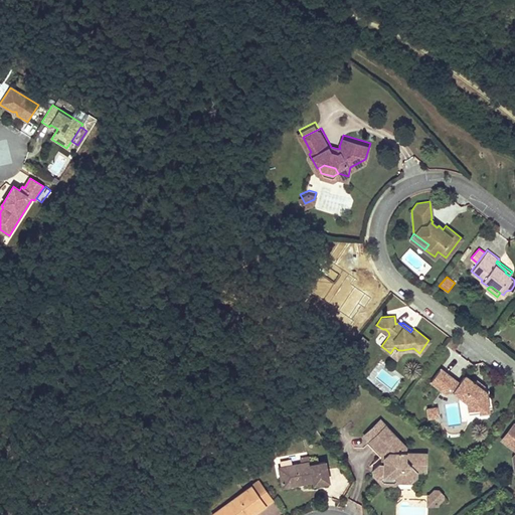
[(402,350),(398,350),(394,347),(390,353),(396,357),(402,350)]
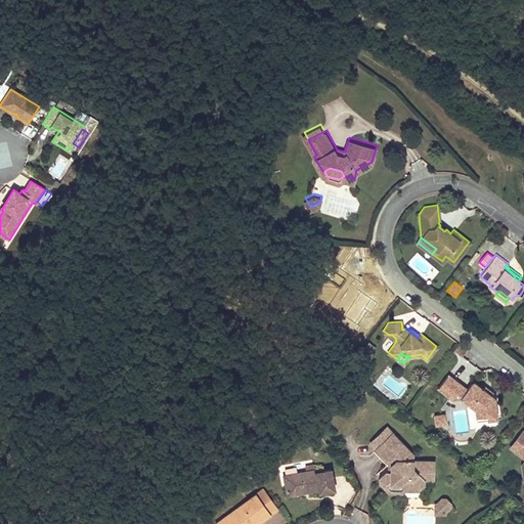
[(461,383),(448,373),(437,387),(450,397),(461,383)]
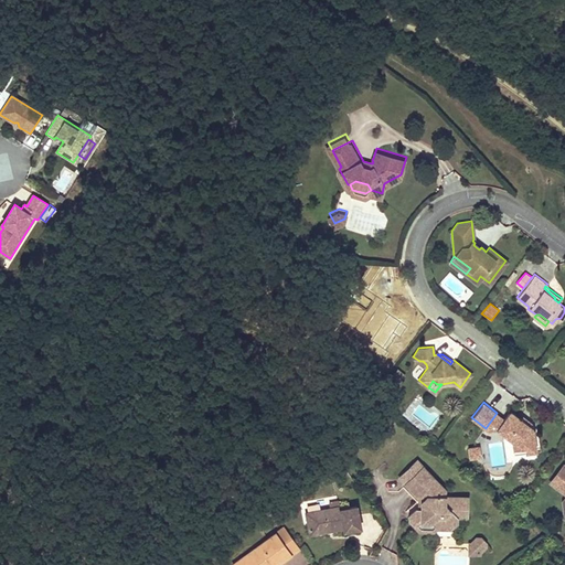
[(520,417),(510,409),(503,418),(496,428),(511,440),(512,448),(525,446),(524,444),(535,443),(533,427),(529,424),(526,423),(524,425),(520,422),(522,419),(520,417)]
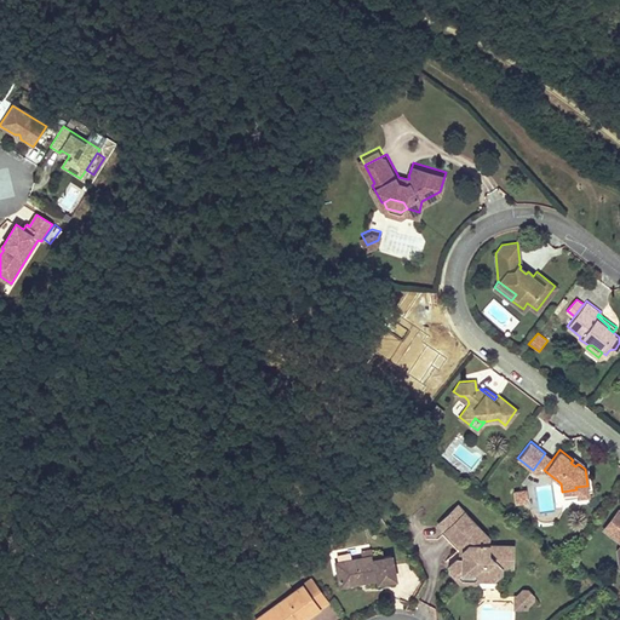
[(534,471),(544,470),(552,459),(545,453),(533,470),(534,471)]
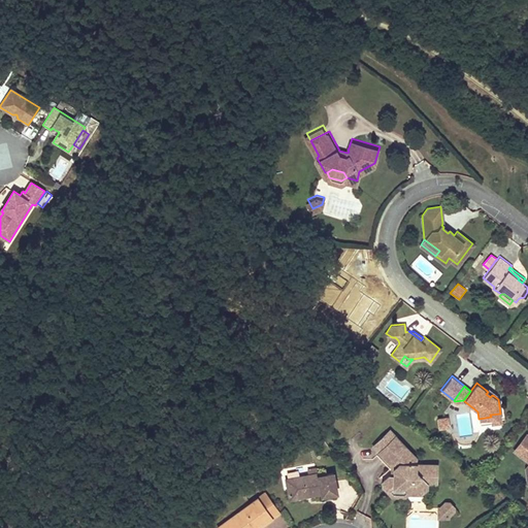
[(488,388),(486,390),(488,392),(486,394),(490,397),(492,395),(494,396),(496,394),(488,388)]
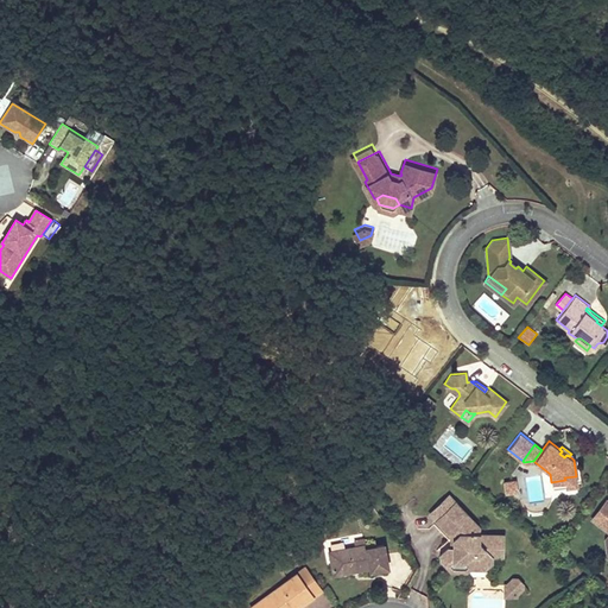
[(577,485),(576,476),(564,477),(565,480),(551,482),(552,488),(577,485)]
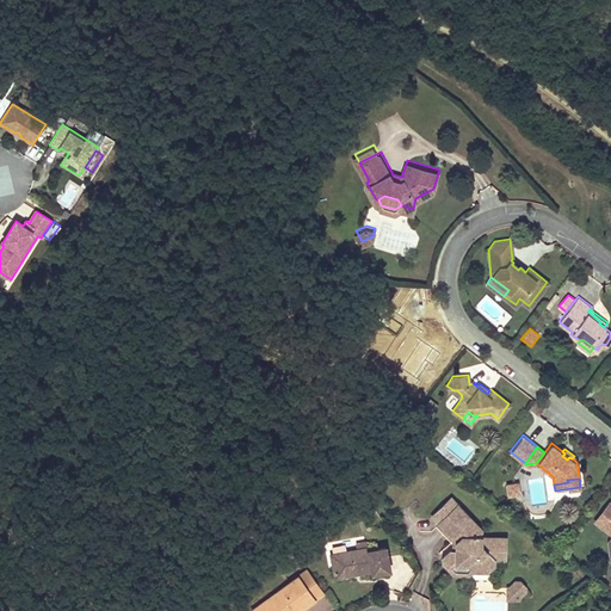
[(517,493),(514,481),(506,482),(507,494),(517,493)]
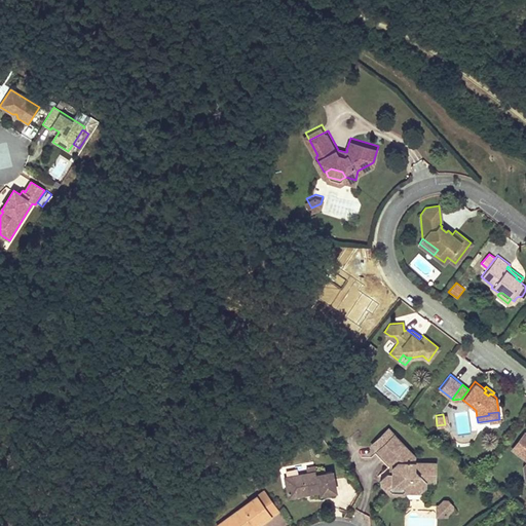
[(370,443),(376,449),(391,434),(386,427),(370,443)]
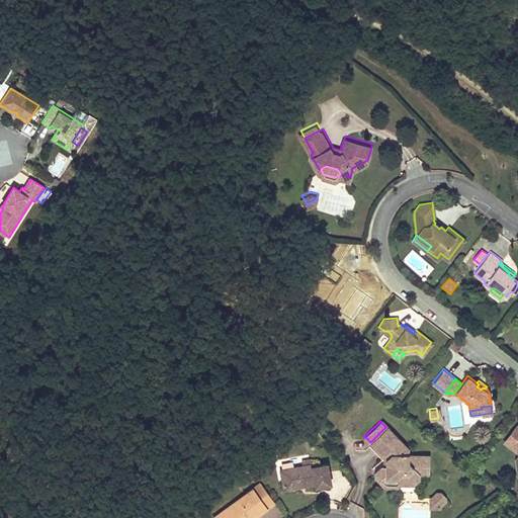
[(504,441),(517,452),(517,426),(516,425),(504,441)]
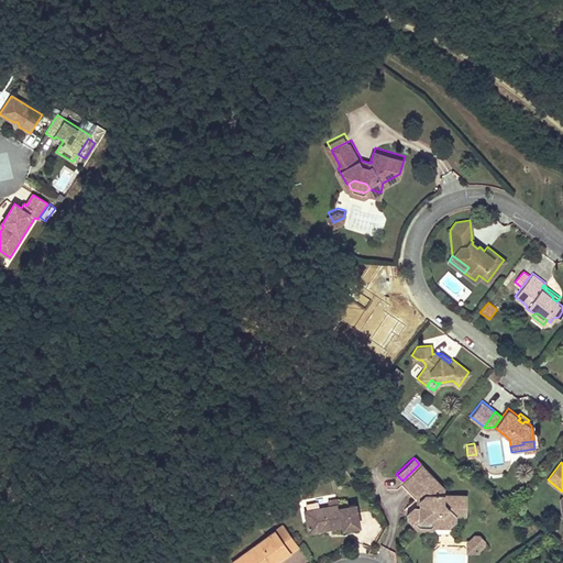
[(463,514),(463,494),(441,493),(441,487),(419,464),(403,481),(417,496),(418,498),(418,506),(416,506),(412,506),(406,511),(406,518),(412,525),(419,519),(428,519),(433,525),(445,526),(453,519),(453,514),(463,514)]
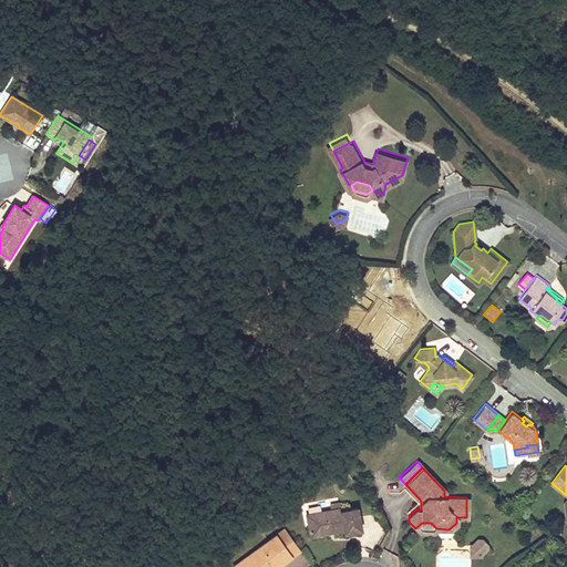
[(329,508),(305,513),(308,535),(342,529),(343,532),(359,529),(356,507),(339,511),(339,507),(337,507),(336,503),(328,504),(329,508)]
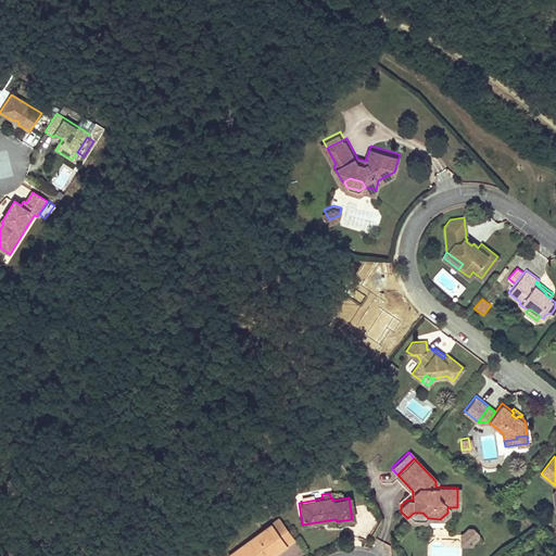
[(414,513),(407,518),(411,521),(425,521),(428,518),(422,513),(414,513)]
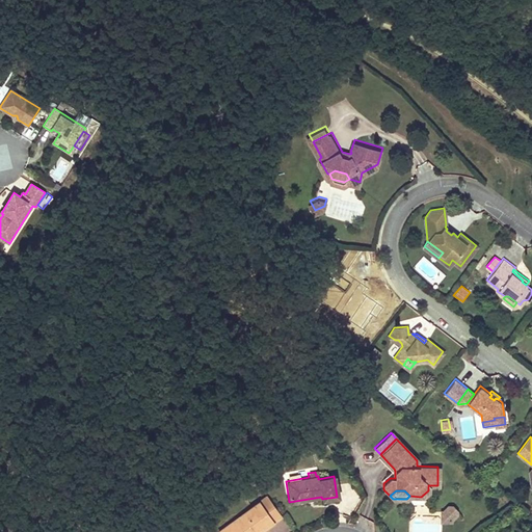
[(257,502),(233,520),(236,524),(229,529),(228,531),(250,531),(269,519),(257,502)]
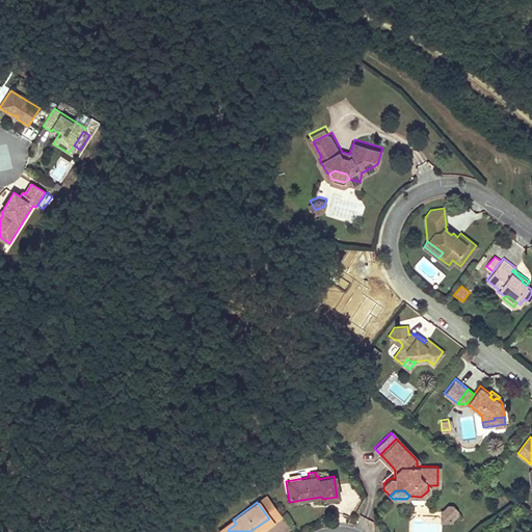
[(447,505),(442,509),(450,519),(456,513),(455,511),(451,505),(447,505)]
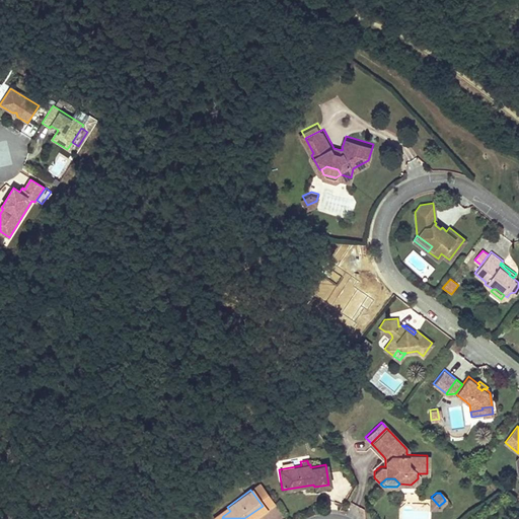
[(439,506),(431,497),(429,498),(429,508),(439,508),(439,506)]
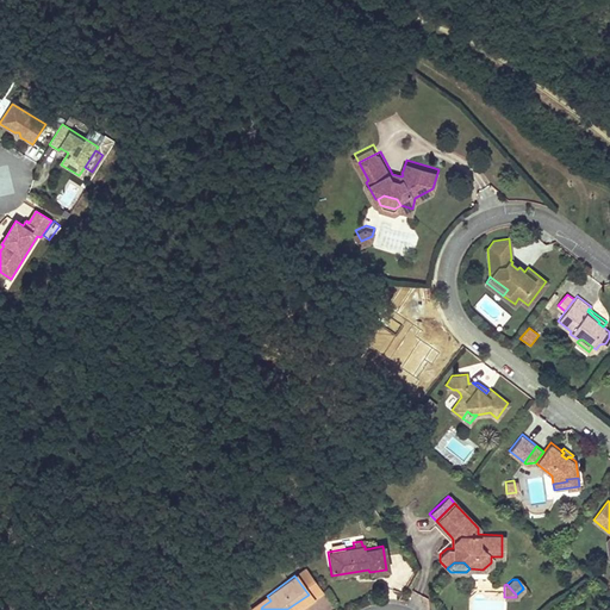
[(309,595),(287,609),(294,609),(311,598),(309,595)]
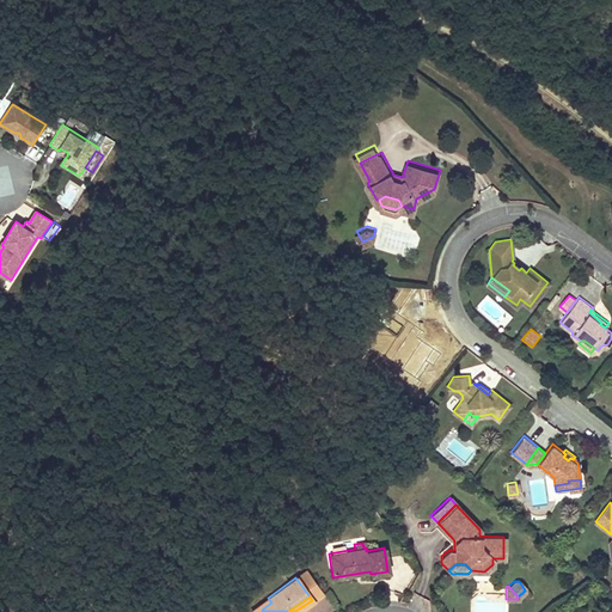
[(271,603),(268,598),(249,611),(262,611),(263,609),(271,603)]
